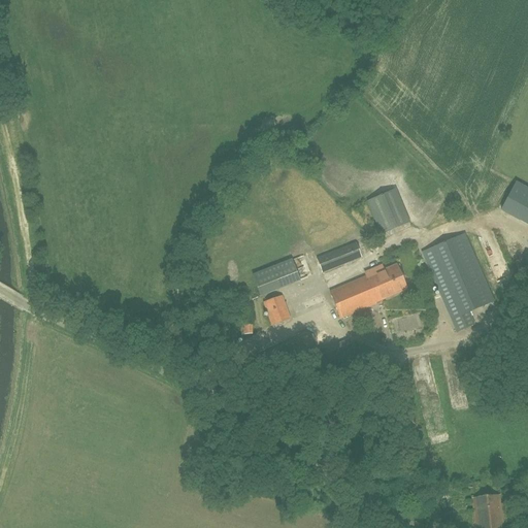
[(527,189),(516,184),(501,210),(527,225),(527,189)]
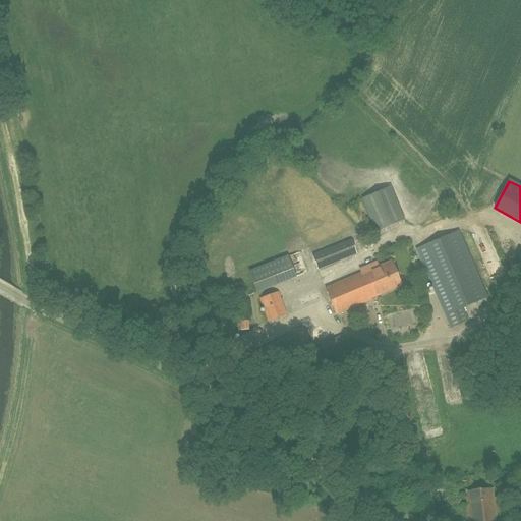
[(361,199),(375,233),(405,220),(391,187),(361,199)]
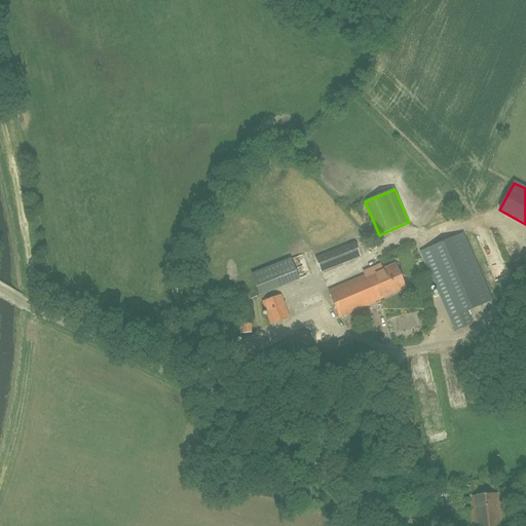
[(462,233),(420,252),(455,332),(473,325),(467,311),(492,301),(462,233)]
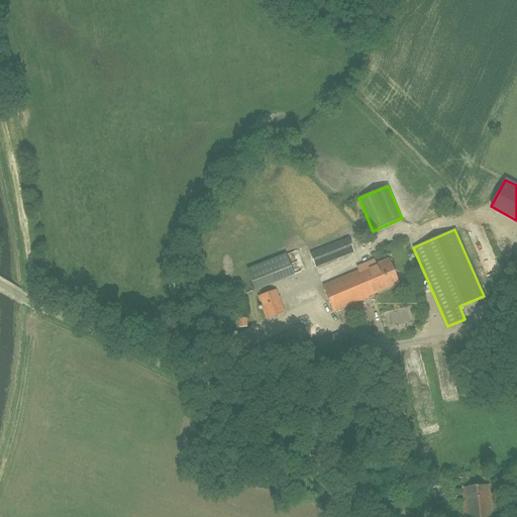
[(348,238),(310,253),(315,269),(354,252),(348,238)]
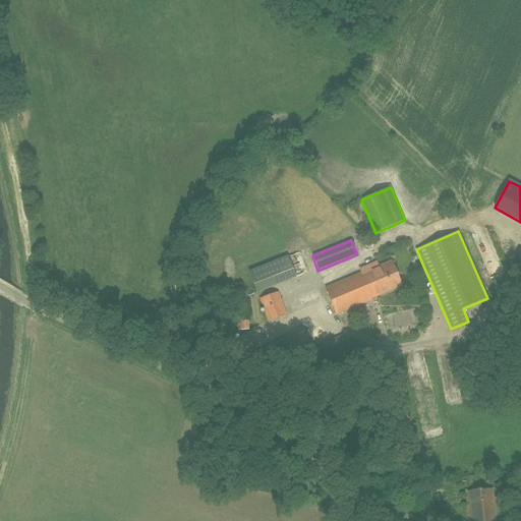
[(249,273),(257,293),(295,278),(288,257),(249,273)]
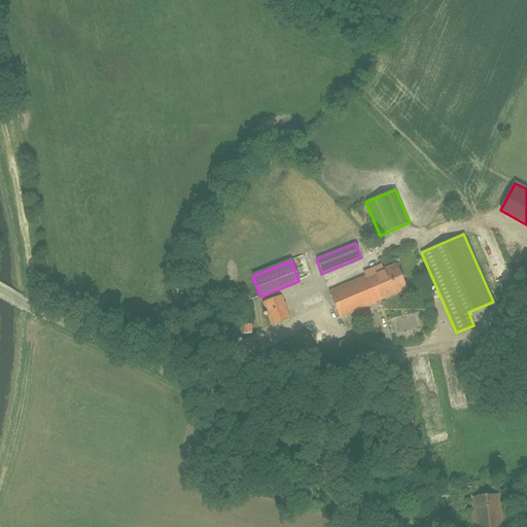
[(396,266),(396,265),(365,278),(365,277),(329,292),(340,319),(376,304),(376,303),(407,289),(400,274),(402,273),(398,265),(396,266)]
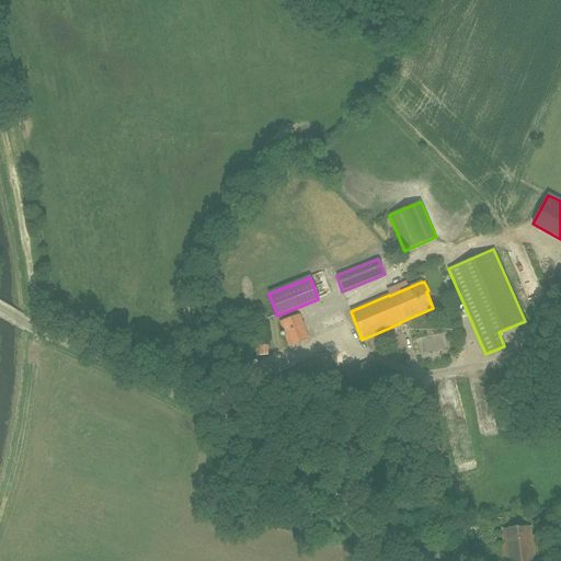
[(299,316),(279,323),(288,346),(308,339),(299,316)]
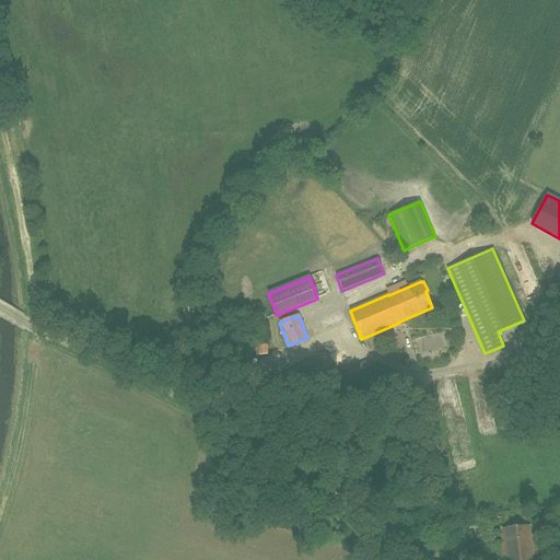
[(255,346),(255,356),(267,354),(267,346),(255,346)]
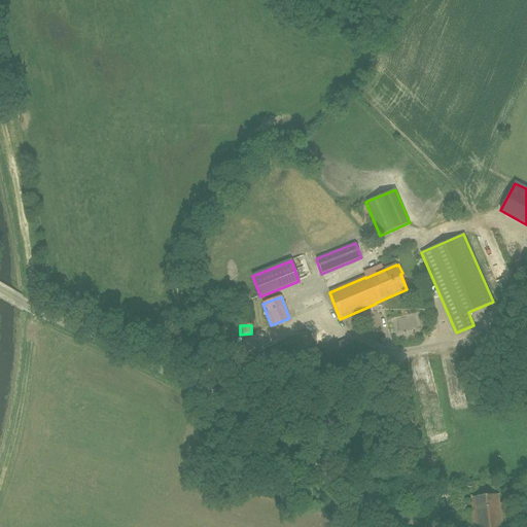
[(501,526),(498,496),(472,499),(475,526),(501,526)]
